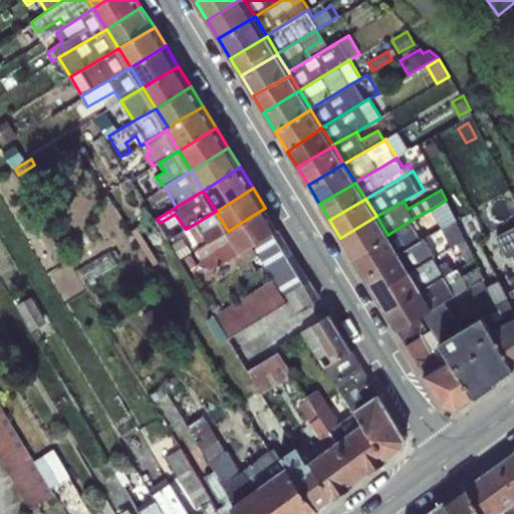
[(457,220),(446,200),(432,209),(441,227),(457,220)]
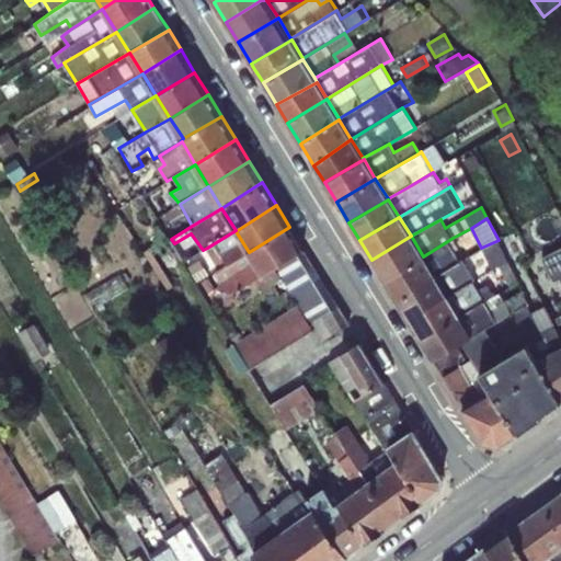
[(304,251),(289,227),(249,252),(264,274),(275,267),(304,251)]
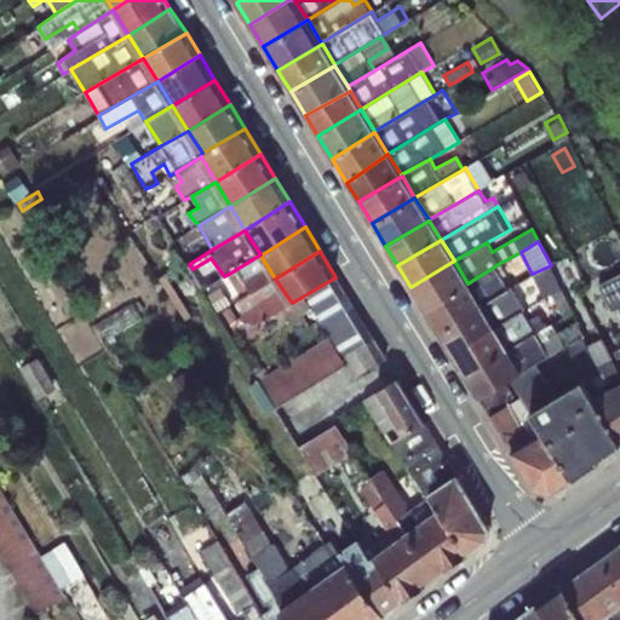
[(260,254),(229,274),(242,297),(275,279),(260,256),(260,254)]
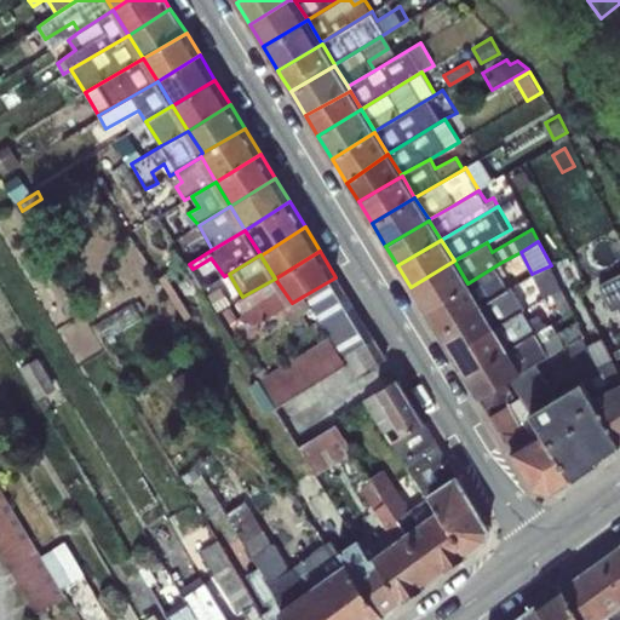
[(411,287),(425,310),(468,285),(468,283),(454,260),(411,287)]
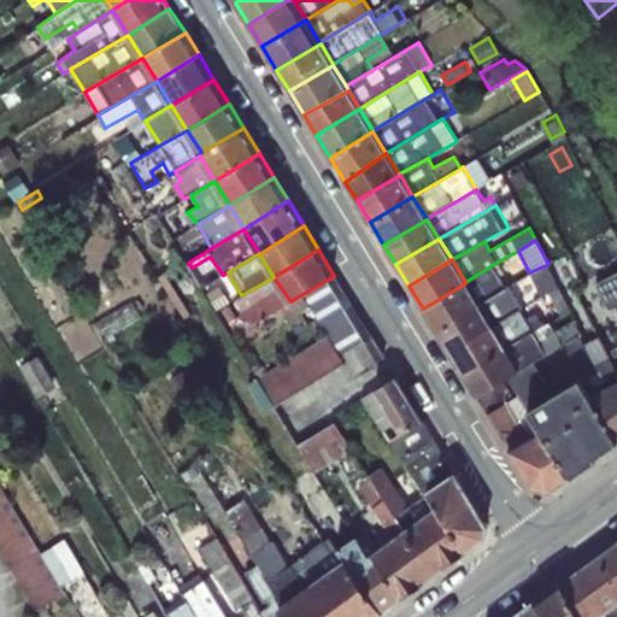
[(504,274),(498,262),(465,282),(465,283),(479,304),(506,287),(499,276),(504,274)]
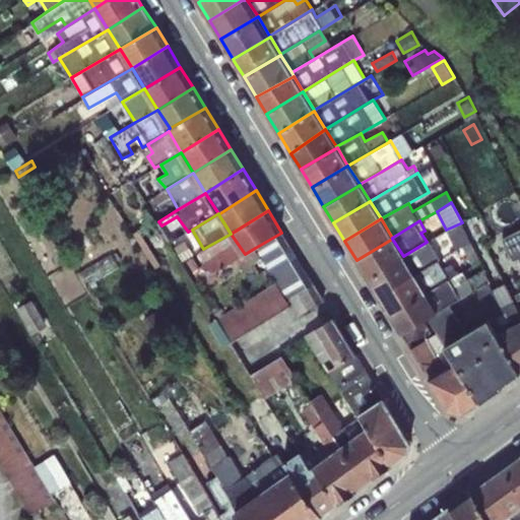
[(481,261),(462,222),(446,230),(456,250),(463,246),(473,265),(481,261)]
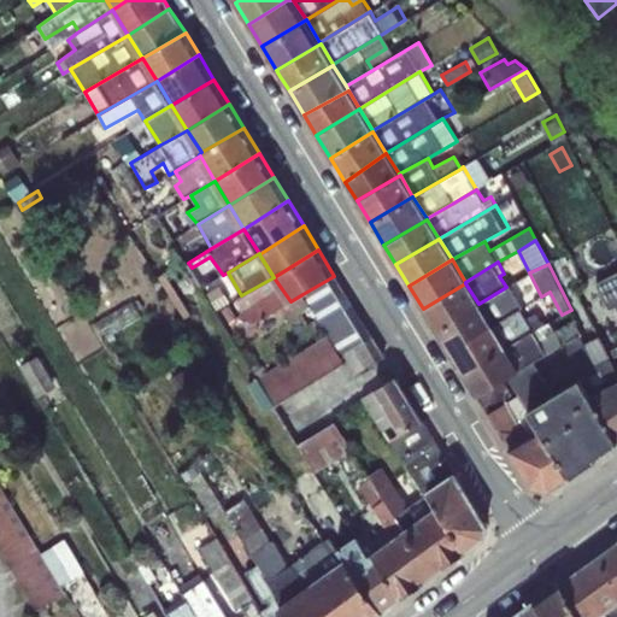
[(616,307),(616,309),(616,271),(595,282),(610,310),(616,307)]
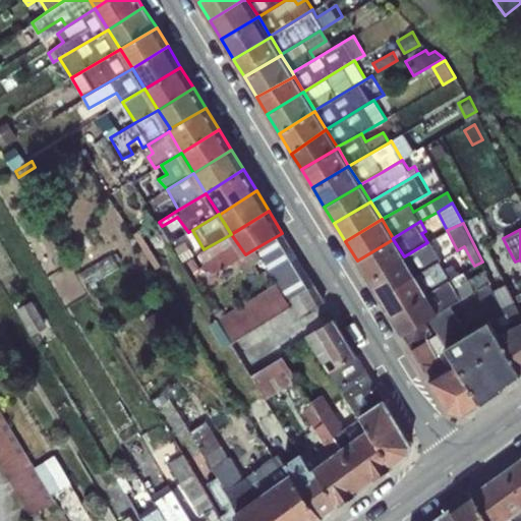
[(326,300),(282,233),(255,248),(263,258),(277,283),(292,306),(298,316),(326,300)]
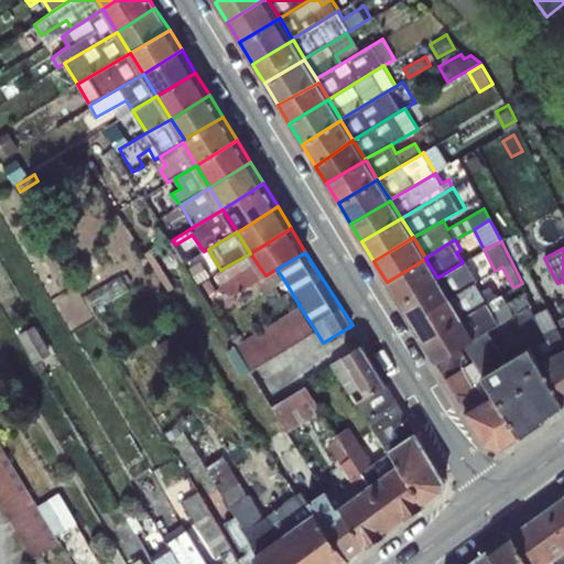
[(250,253),(220,270),(217,272),(229,296),(258,280),(266,275),(250,253)]
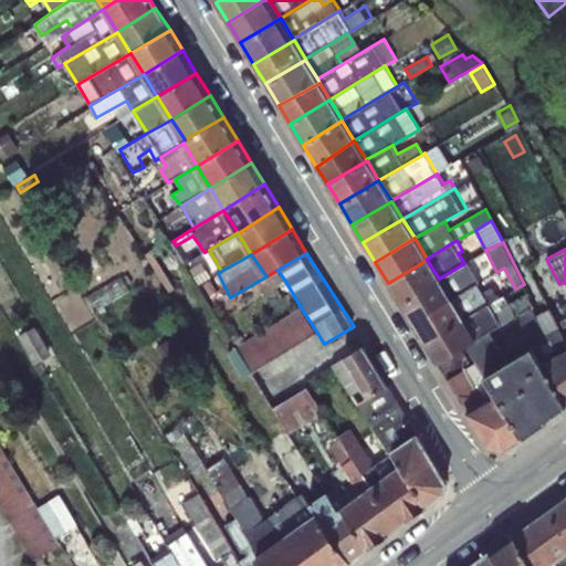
[(388,283),(400,303),(439,280),(439,279),(427,260),(388,283)]
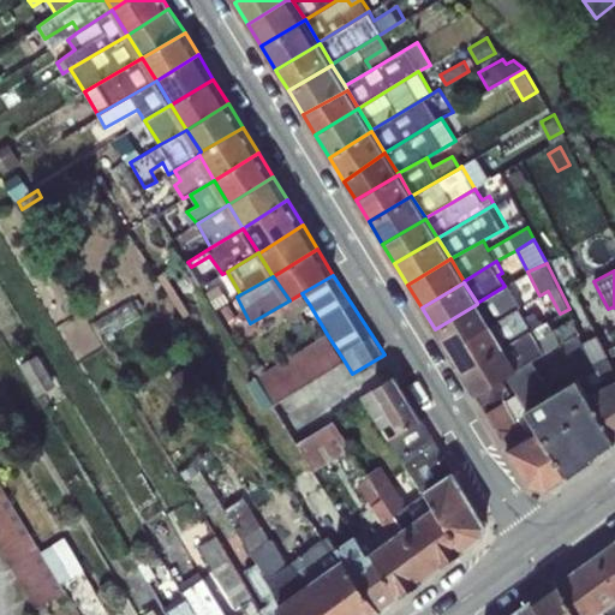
[(519,309),(505,286),(477,303),(477,304),(490,326),(519,309)]
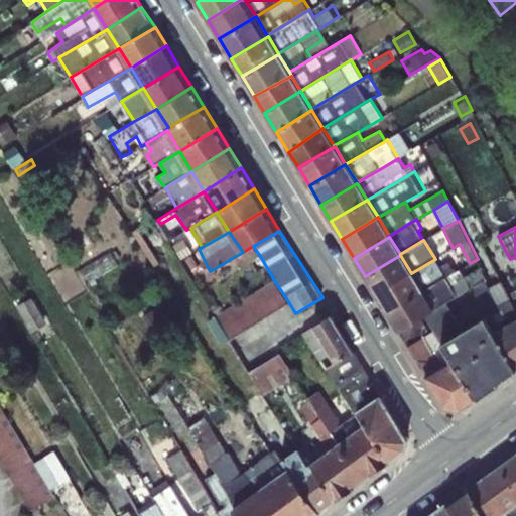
[(489,242),(483,245),(492,260),(497,257),(489,242)]
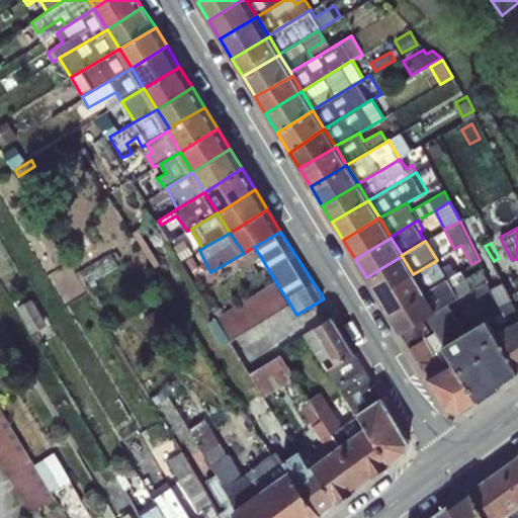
[(183,247),(176,251),(182,261),(189,257),(183,247)]
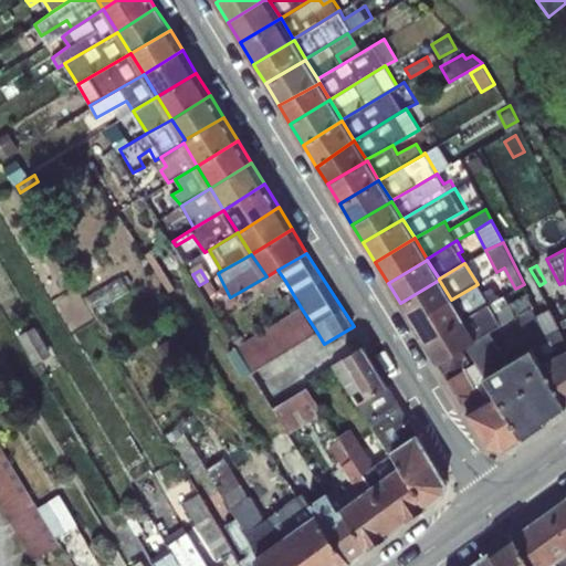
[(266,276),(259,281),(266,293),(285,281),(278,270),(266,276)]
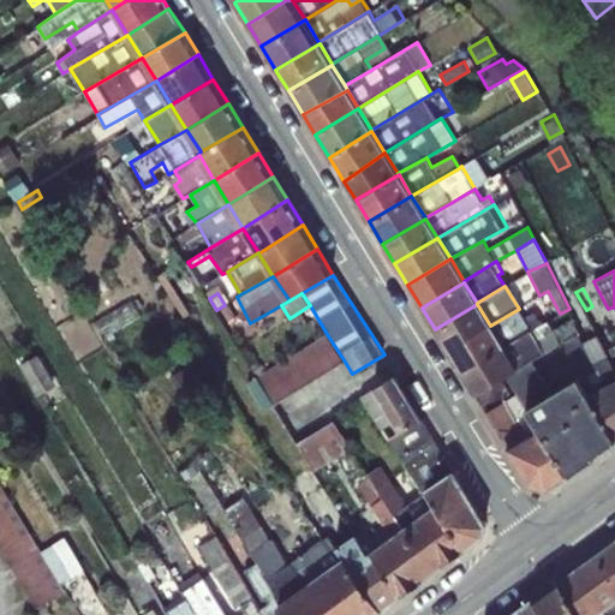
[(435,329),(448,352),(490,326),(477,304),(435,329)]
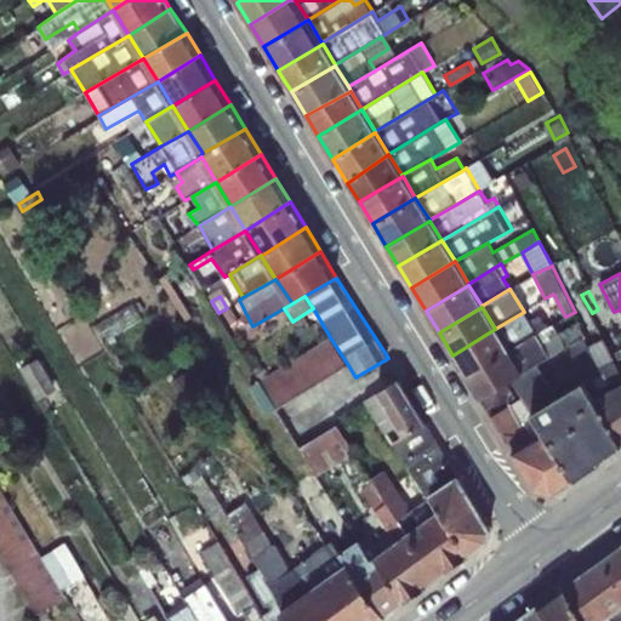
[(529,320),(524,312),(495,329),(508,349),(542,330),(547,326),(540,314),(529,320)]
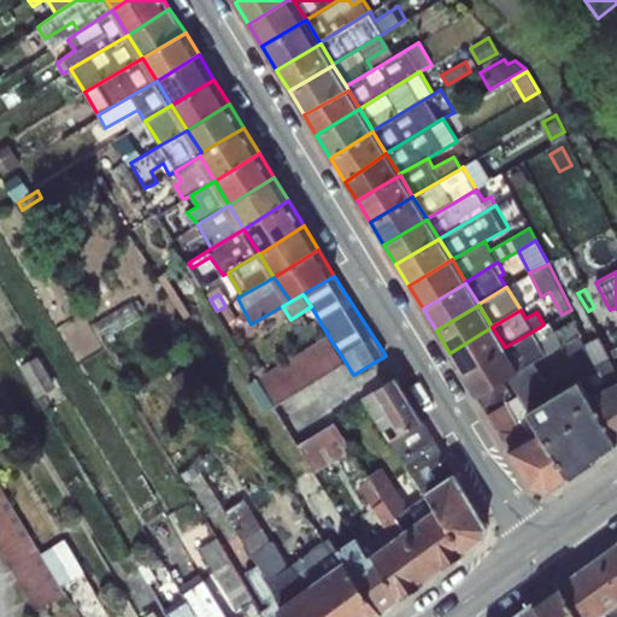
[(539,328),(505,347),(519,371),(507,377),(528,410),(553,394),(534,362),(566,342),(580,335),(582,334),(575,319),(544,338),(539,328)]
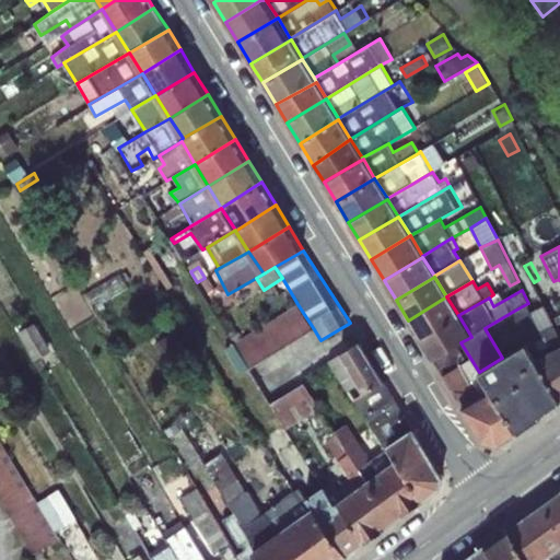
[(408,321),(421,341),(458,315),(446,296),(408,321)]
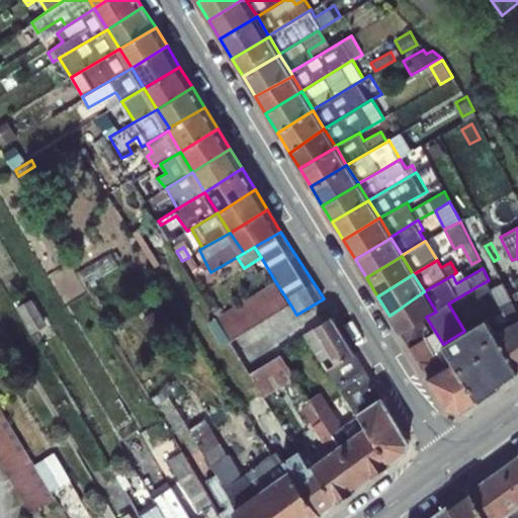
[(290,305),(275,281),(217,317),(231,340),(290,305)]
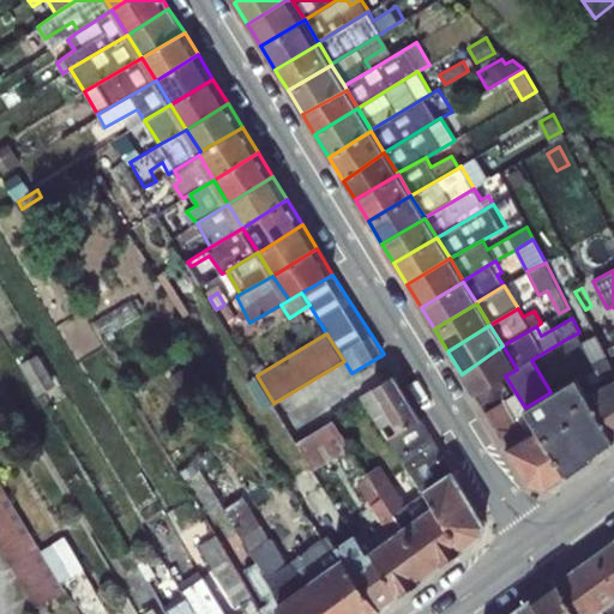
[(577,333),(564,341),(571,368),(578,377),(588,392),(613,380),(613,368),(597,335),(582,342),(577,333)]
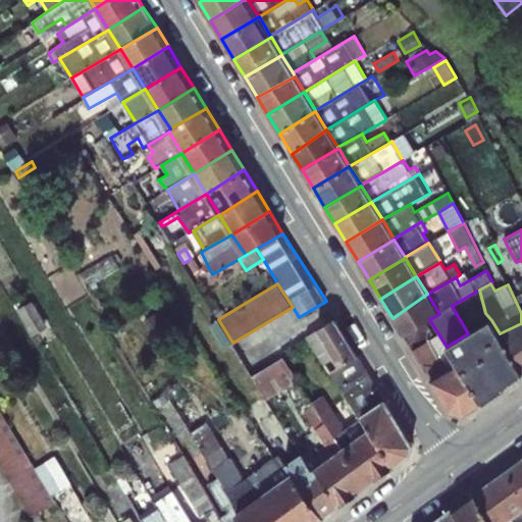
[(393,318),(404,335),(429,319),(439,314),(427,294),(393,318)]
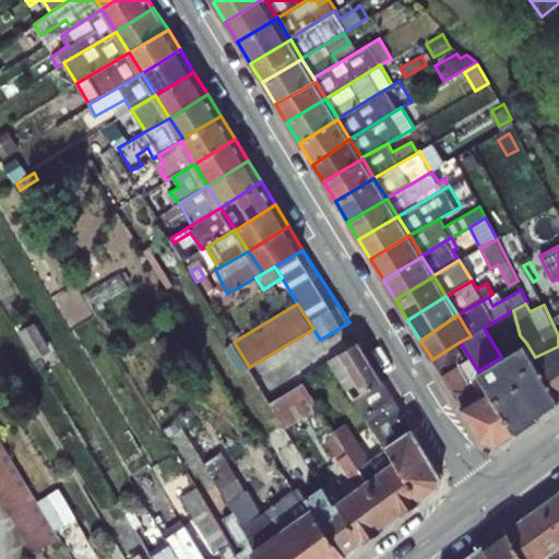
[(35,322),(19,332),(35,360),(52,351),(35,322)]
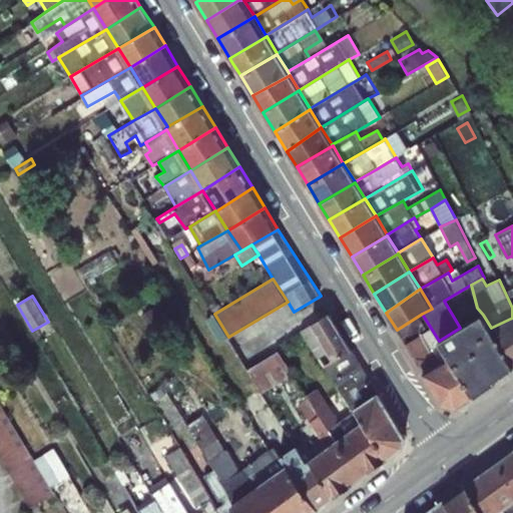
[(335,361),(351,350),(329,313),(312,323),(313,324),(325,345),(331,355),(334,361),(335,361)]
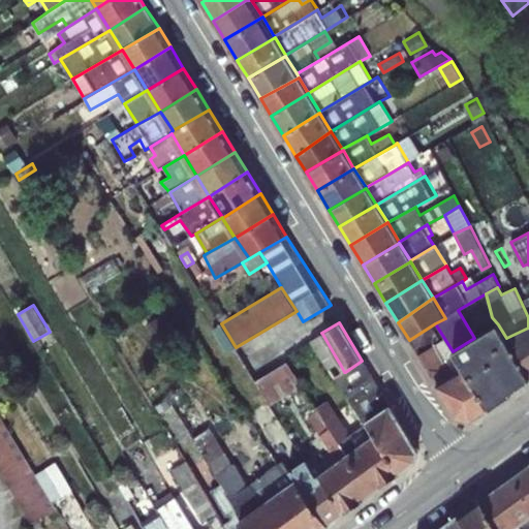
[(409,340),(436,383),(463,369),(453,351),(435,323),(409,340)]
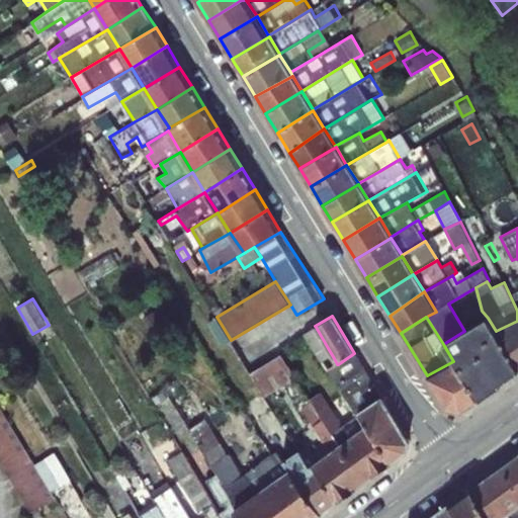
[(453,361),(479,400),(517,371),(517,367),(496,331),(488,318),(464,331),(443,344),(453,361)]
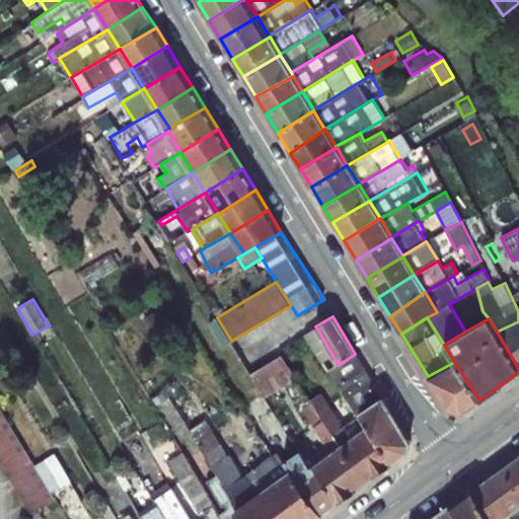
[(518,321),(497,331),(518,368),(518,321)]
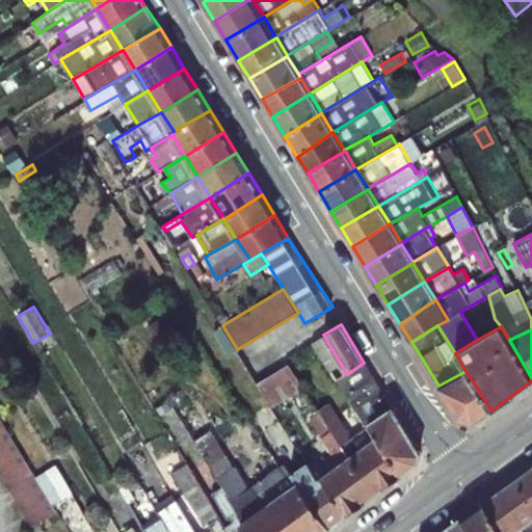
[(325,364),(337,357),(324,336),(313,343),(325,364)]
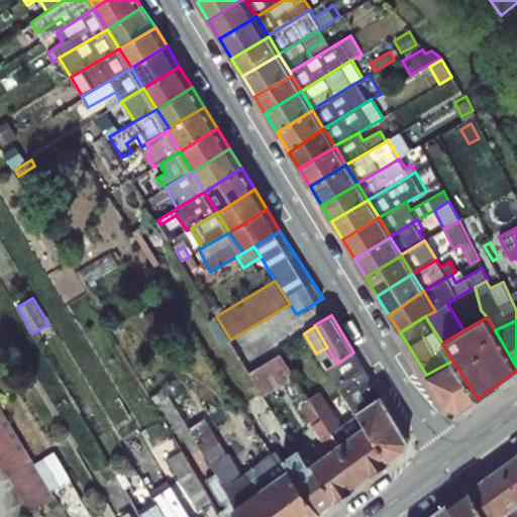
[(281,352),(250,372),(265,395),(296,376),(281,352)]
